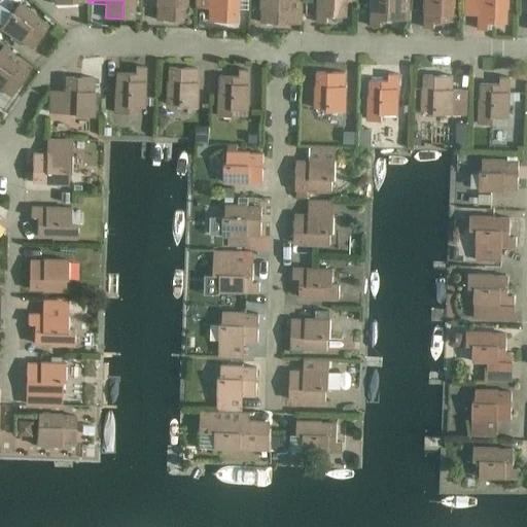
[(155,0),(156,5),(157,5),(156,20),(185,20),(185,6),(187,6),(186,0),(155,0)]
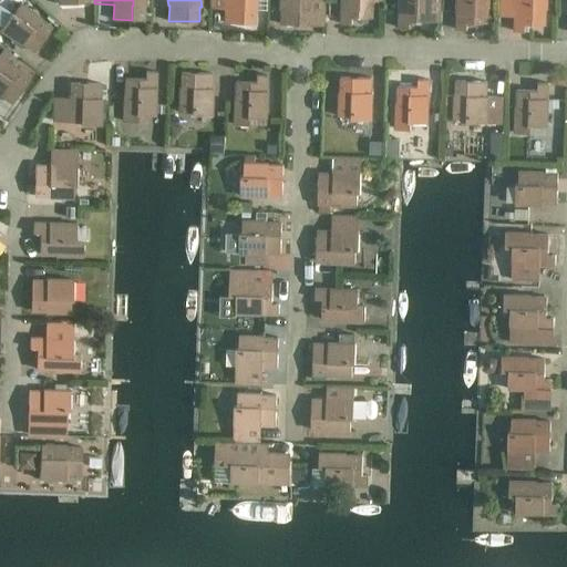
[(210,0),(210,11),(225,12),(224,22),(255,23),(255,9),(257,9),(256,0),(210,0)]
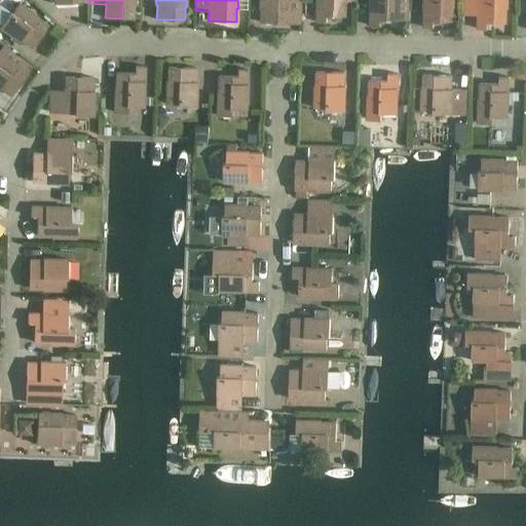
[(287,7),(299,7),(299,0),(260,0),(260,8),(262,8),(261,23),(286,23),(287,7)]
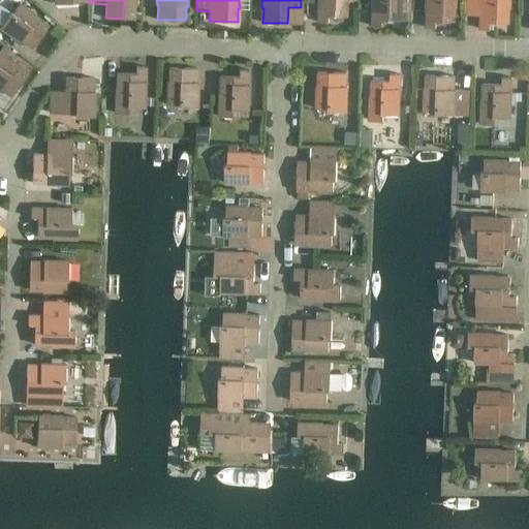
[(319,0),(318,22),(329,23),(329,16),(347,17),(348,4),(356,4),(356,0),(319,0)]
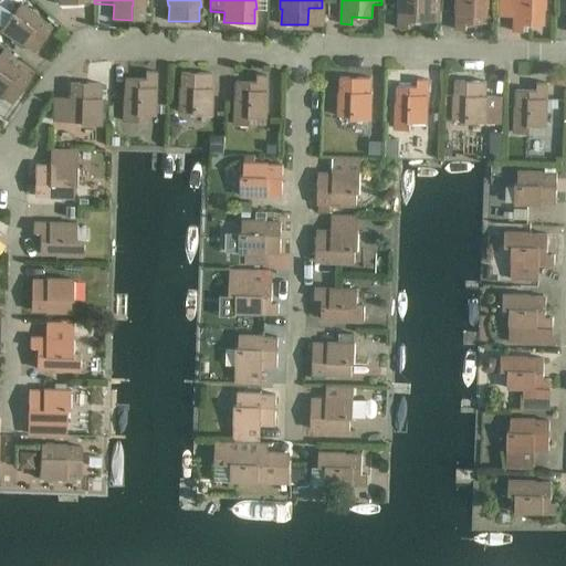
[(398,0),(398,28),(409,28),(409,21),(439,21),(439,0),(398,0)]
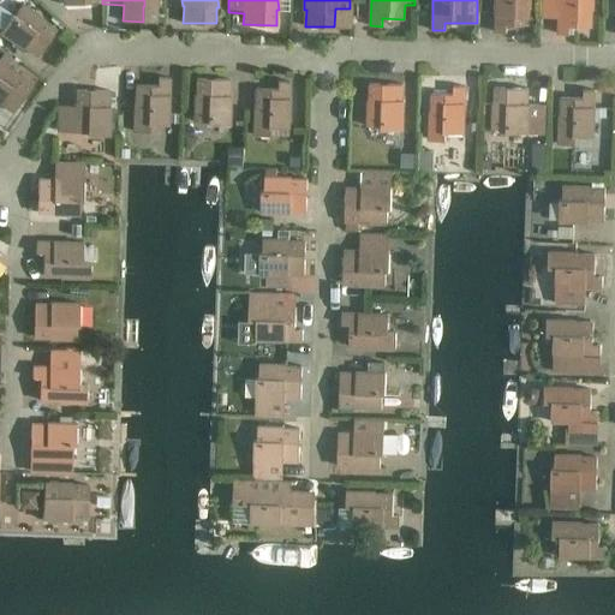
[(495,0),(495,31),(507,33),(507,24),(530,24),(530,7),(531,7),(530,0),(495,0)]
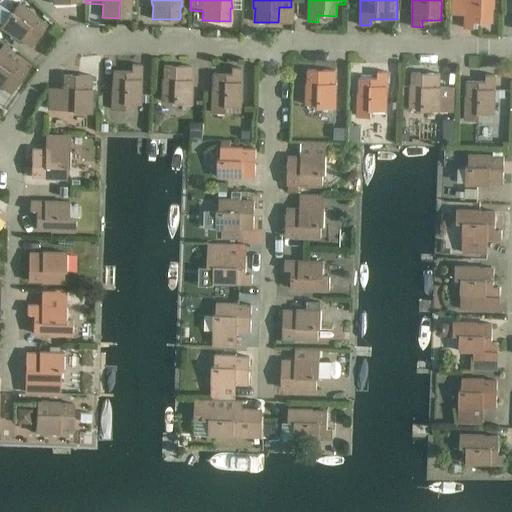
[(465,0),(465,15),(465,28),(474,28),(475,22),(493,22),(493,8),(494,8),(494,0),(465,0)]
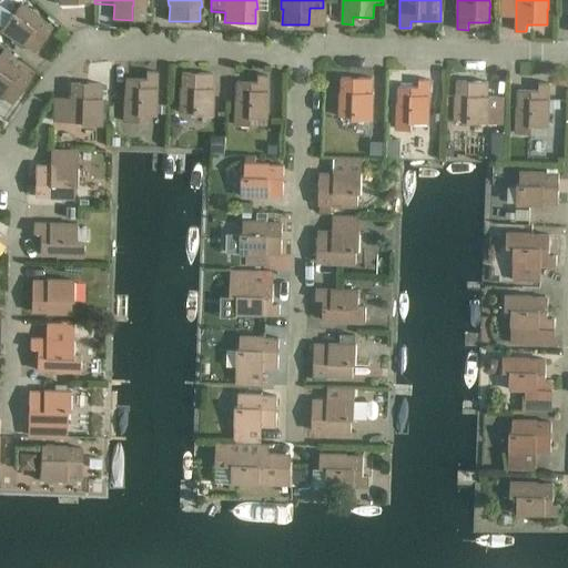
[(11,12),(0,27),(0,29),(22,44),(22,43),(34,51),(52,27),(40,18),(41,17),(20,2),(13,13),(11,12)]
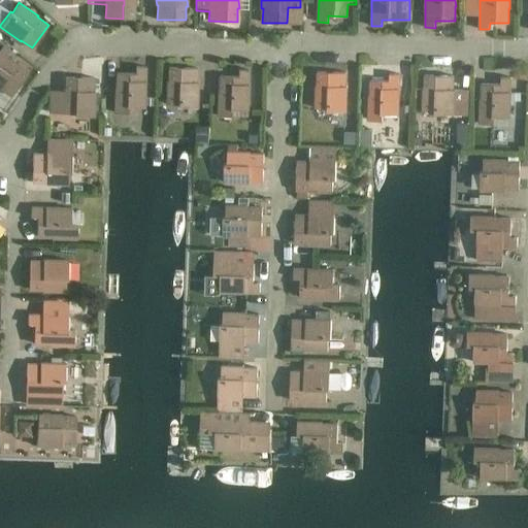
[(0,88),(11,96),(28,72),(17,65),(17,64),(0,52),(0,88)]
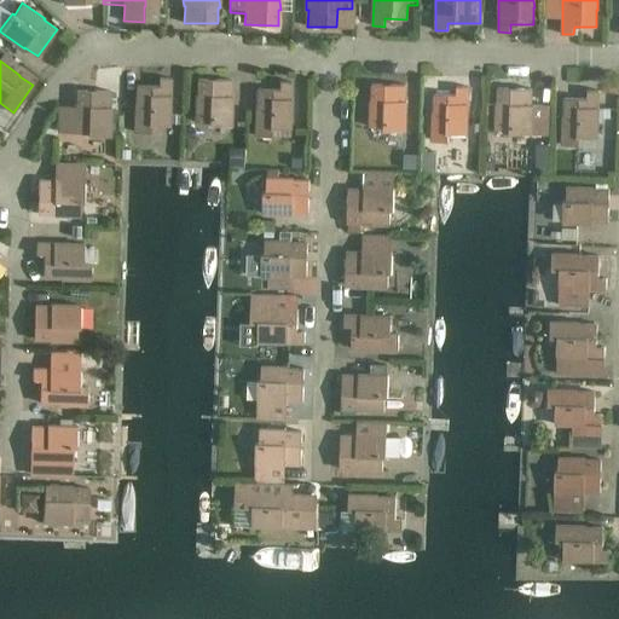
[(136,102),(134,132),(150,132),(151,125),(169,125),(171,77),(158,77),(158,86),(137,85),(136,102)]
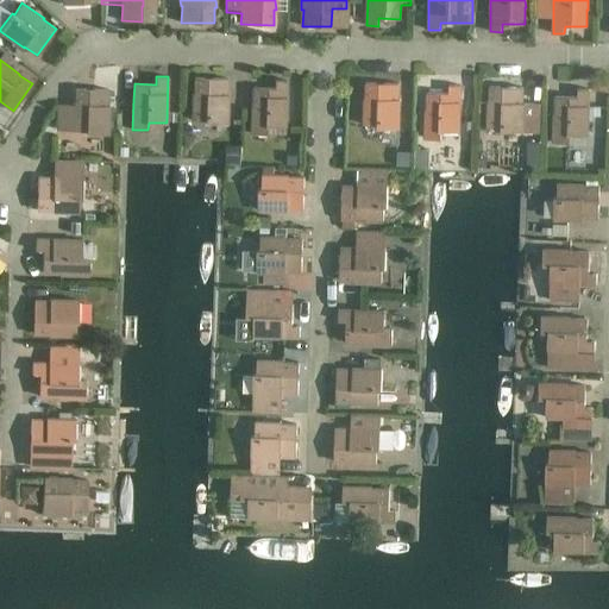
[(193,93),(192,119),(206,120),(206,123),(227,124),(228,94),(227,94),(227,79),(194,77),(194,93),(193,93)]
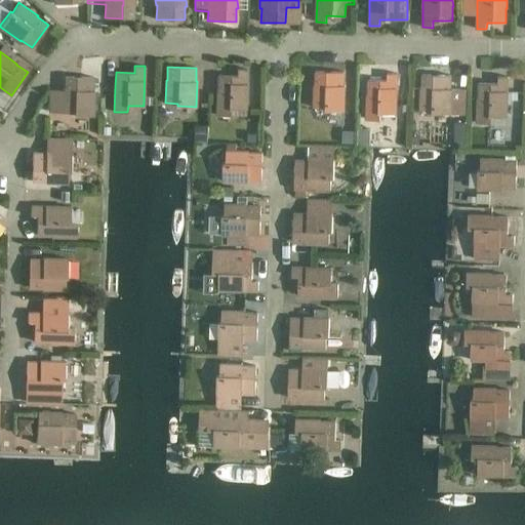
[(217,89),(216,115),(230,115),(231,109),(246,109),(247,69),(237,69),(237,76),(218,75),(217,89)]
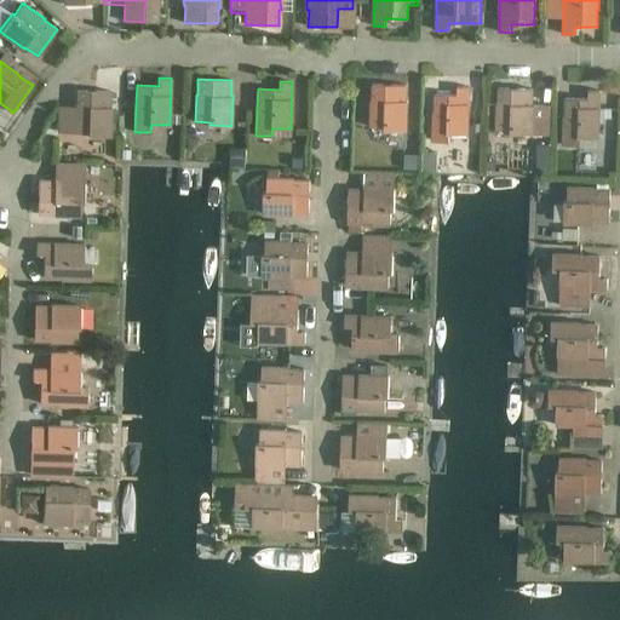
[(371,99),(371,127),(384,127),(384,131),(407,131),(407,101),(406,101),(407,85),(373,84),(372,101),(371,99)]
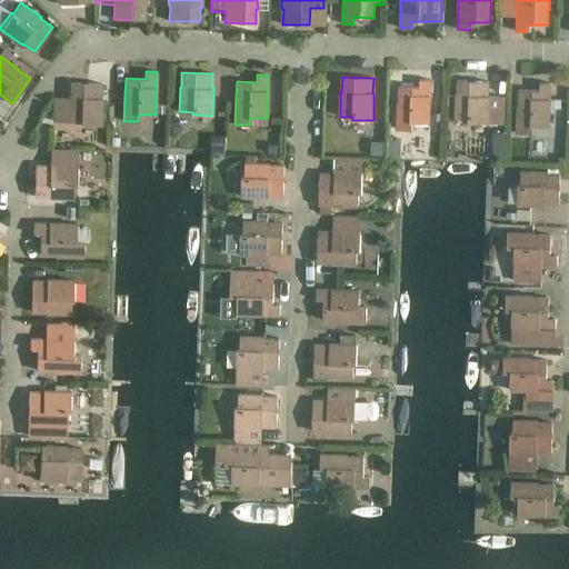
[(398,87),(397,130),(412,130),(412,122),(429,123),(430,80),(420,79),(420,87),(398,87)]
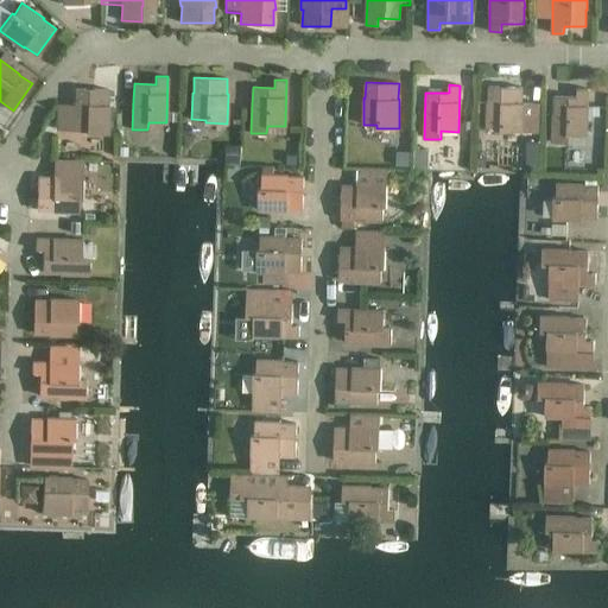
[(487,102),(487,128),(500,128),(500,132),(538,133),(539,109),(523,108),(523,103),(521,102),(523,87),(489,86),(489,102),(487,102)]
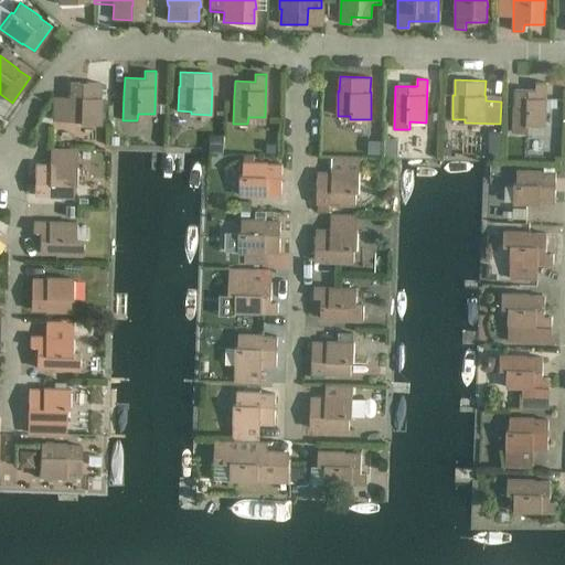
[(100,124),(102,97),(99,97),(99,94),(100,85),(100,82),(70,82),(70,96),(68,96),(68,97),(67,120),(81,120),(80,124),(100,124)]
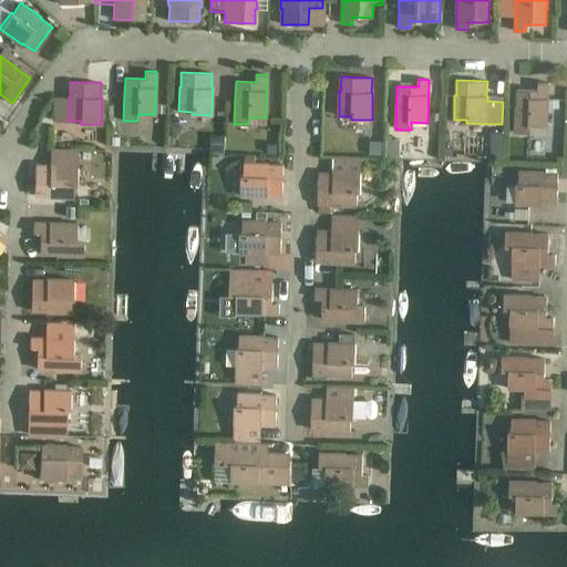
[(517,90),(516,133),(532,133),(532,126),(548,126),(549,83),(538,83),(538,90),(517,90)]
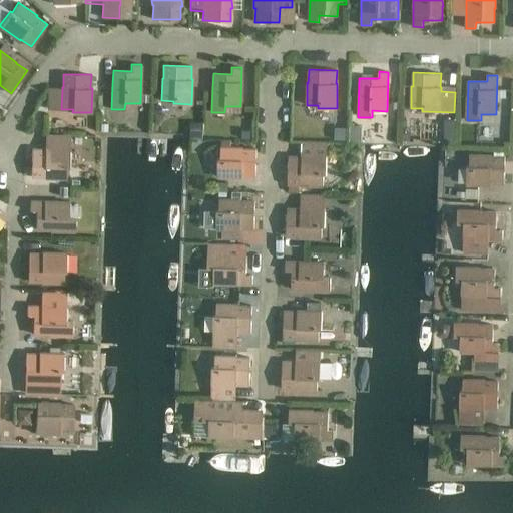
[(498,89),(497,97),(506,98),(506,90),(498,89)]
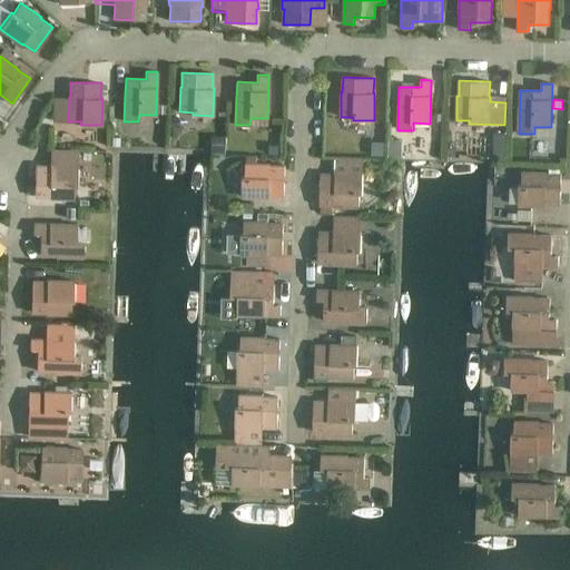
[(226,138),(210,137),(210,154),(225,155),(226,138)]
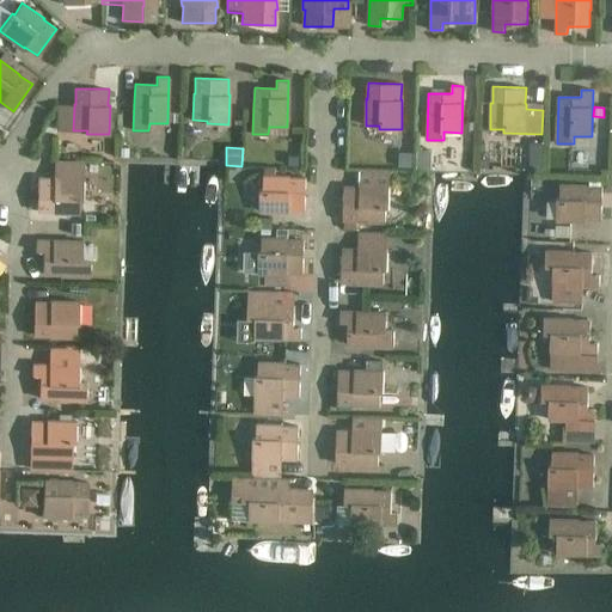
[(412,153),(399,152),(399,167),(412,167),(412,153)]
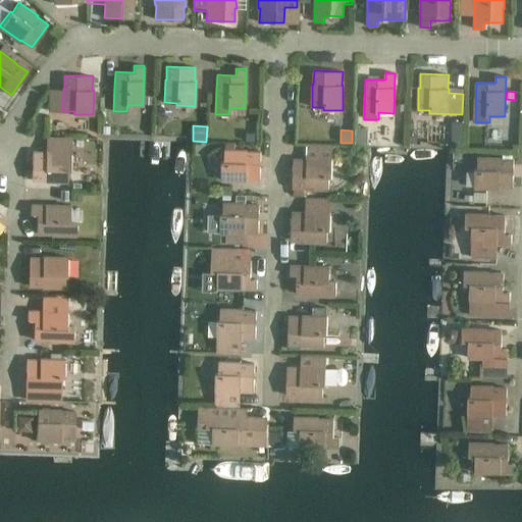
[(246,135),(246,143),(256,143),(256,135),(246,135)]
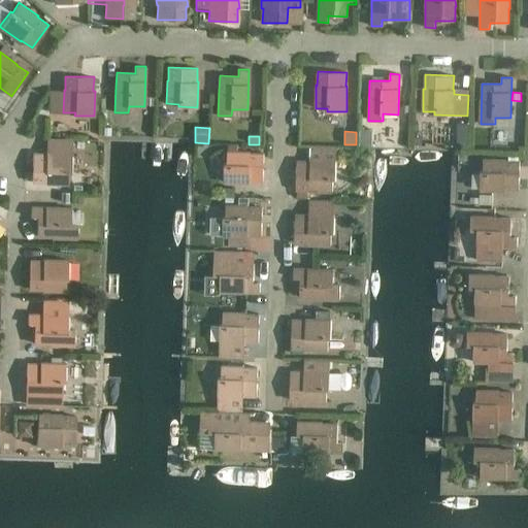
[(296,190),(297,190),(297,199),(309,199),(309,191),(332,192),(333,179),(335,179),(336,161),(335,161),(335,147),(310,146),(310,160),(310,161),(297,161),(296,190)]
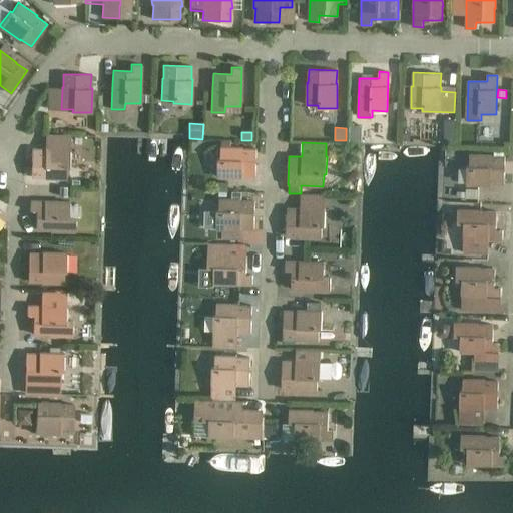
[(218,158),(217,177),(242,177),(242,176),(255,177),(257,149),(243,149),(243,147),(221,147),(220,158),(218,158)]
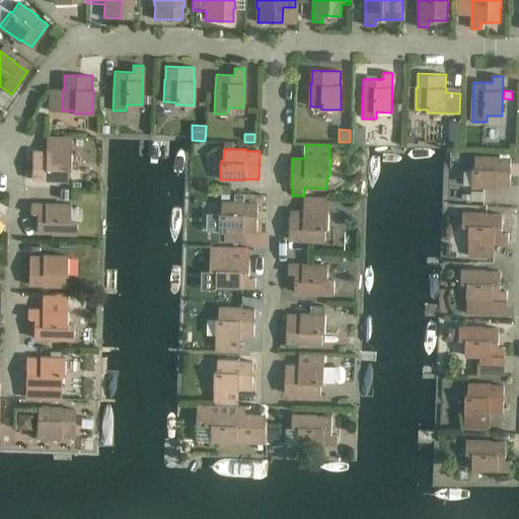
[(71,151),(46,151),(32,150),(31,178),(45,178),(45,180),(67,180),(68,169),(70,169),(71,151)]
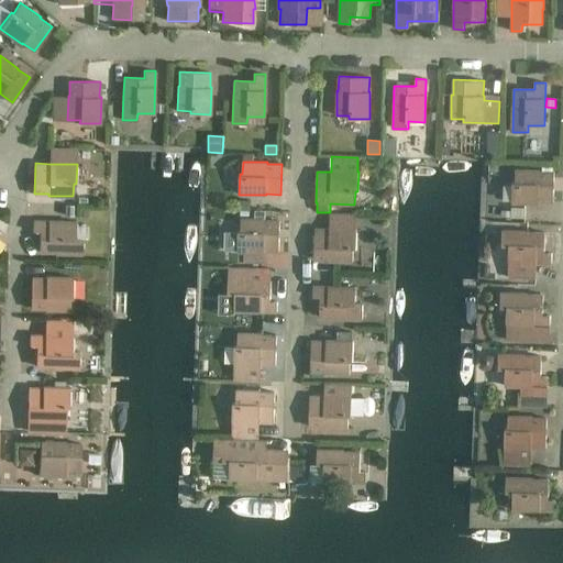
[(512,183),(511,202),(539,203),(539,202),(553,202),(554,173),(540,172),(540,170),(515,169),(515,183),(512,183)]
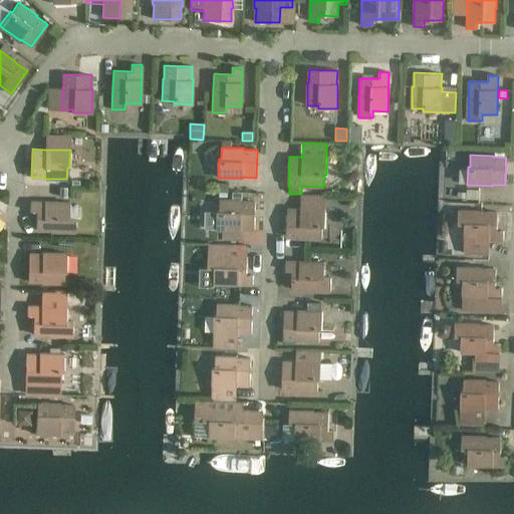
[(229,192),(229,183),(218,183),(218,192),(229,192)]
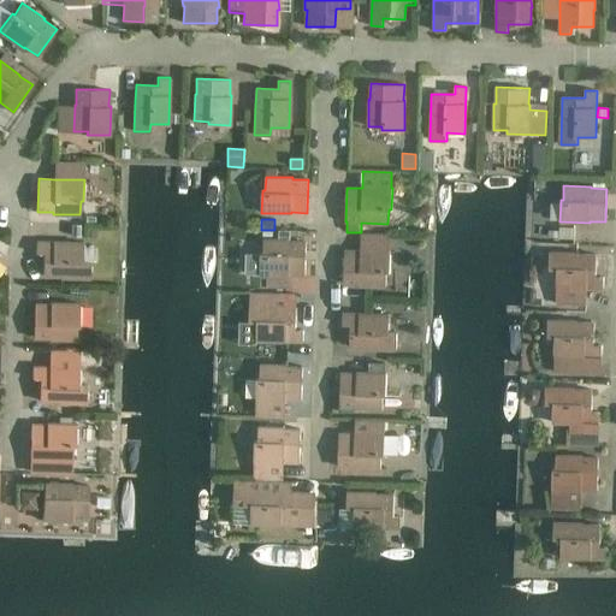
[(260,253),(260,276),(289,276),(289,274),(306,276),(306,242),(290,242),(290,240),(278,240),(264,240),(264,253),(260,253)]
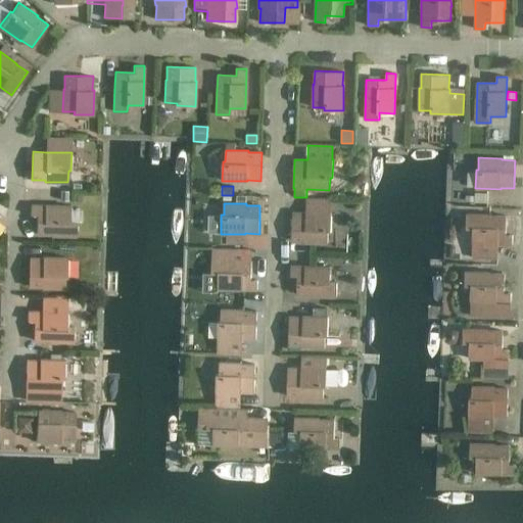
[(292,212),(291,241),(305,241),(305,242),(328,243),(328,231),(331,231),(331,204),(307,203),(307,211),(305,211),(305,212),(292,212)]
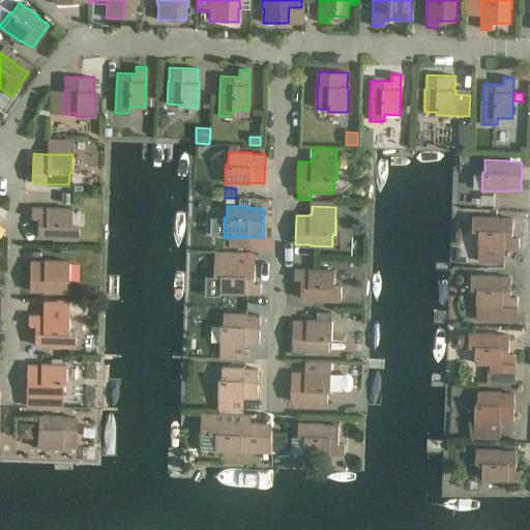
[(31,207),(31,217),(37,217),(37,237),(52,237),(52,238),(78,238),(78,225),(71,225),(71,209),(31,207)]
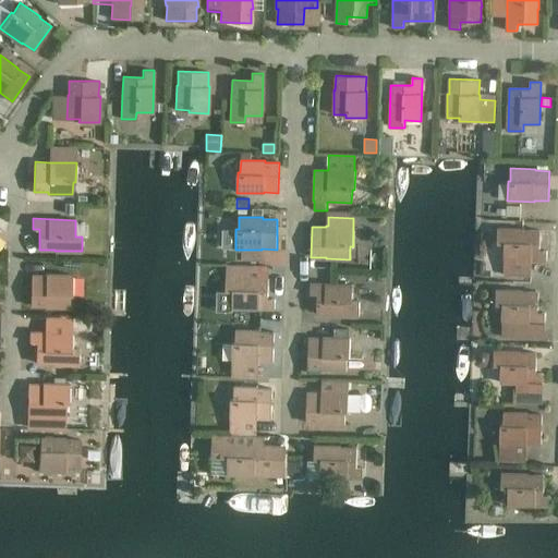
[(498,229),(497,244),(505,244),(504,279),(531,280),(531,262),(546,262),(547,251),(540,251),(541,231),(524,230),(498,229)]
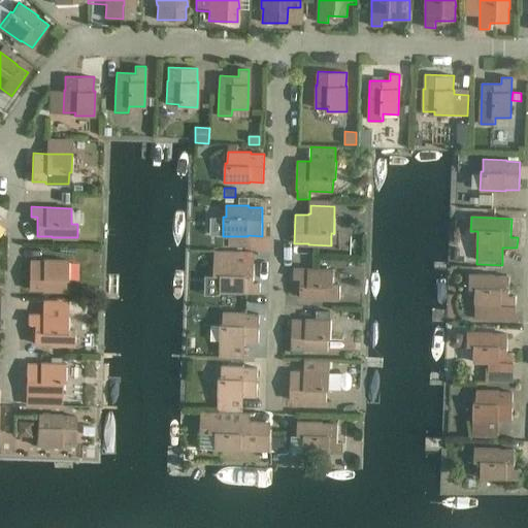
[(60,254),(75,255),(75,246),(60,245),(60,254)]
